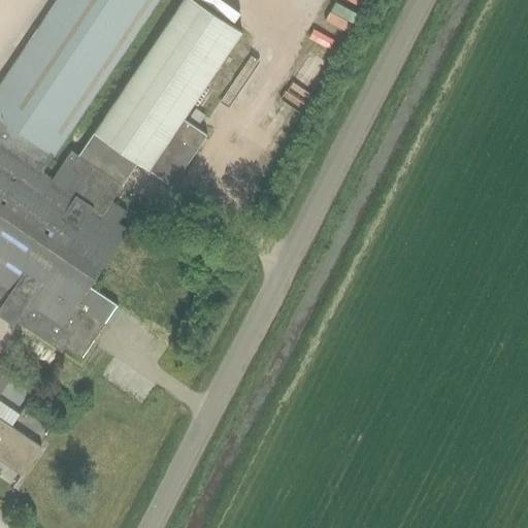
[(58,0),(0,86),(0,308),(3,303),(21,315),(17,321),(62,352),(66,345),(81,357),(105,323),(76,303),(128,227),(120,221),(127,209),(112,200),(139,161),(173,184),(208,133),(185,117),(242,31),(196,0),(184,0),(79,154),(72,150),(54,177),(43,170),(159,0),(58,0)]
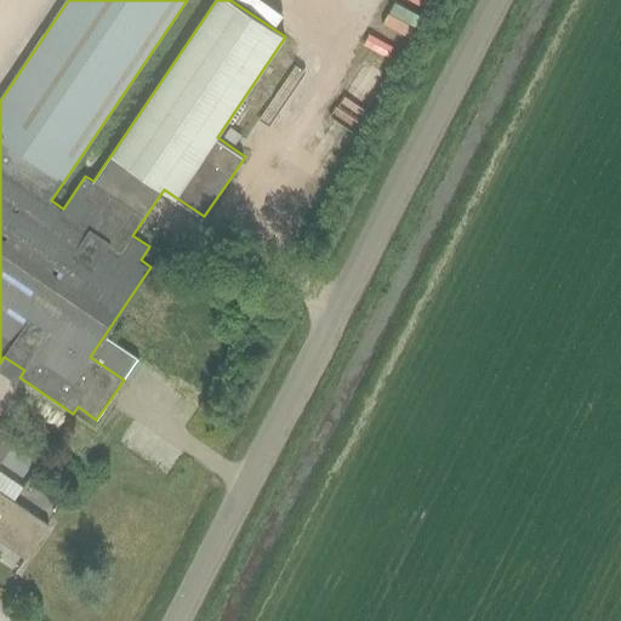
[(269,115),(280,123),(301,90),(291,83),(269,115)]
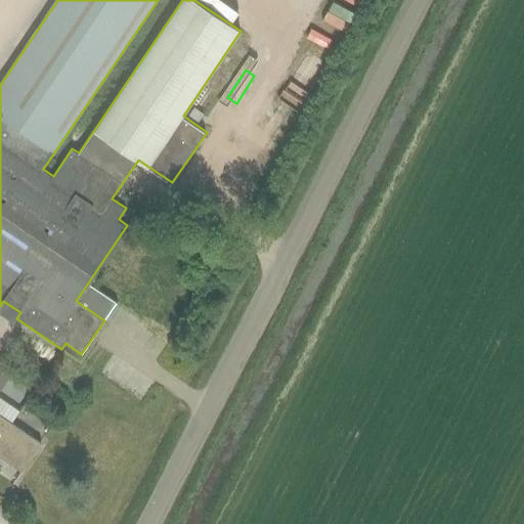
[(218,195),(246,148),(233,142),(225,157),(216,150),(197,183),(218,195)]
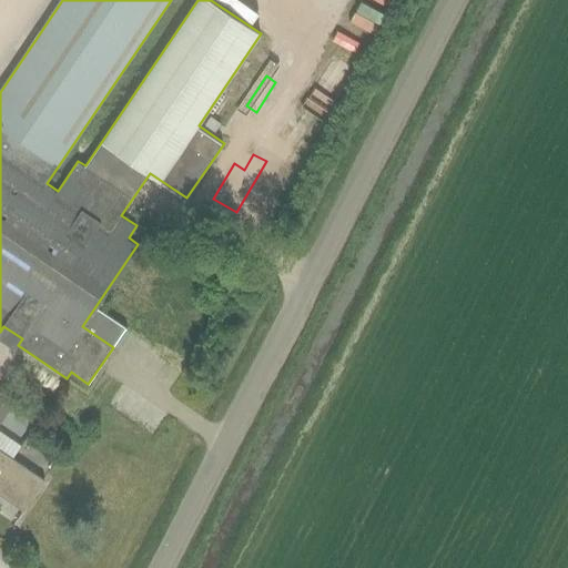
[(2,388),(0,391),(0,423),(1,424),(18,399),(2,388)]
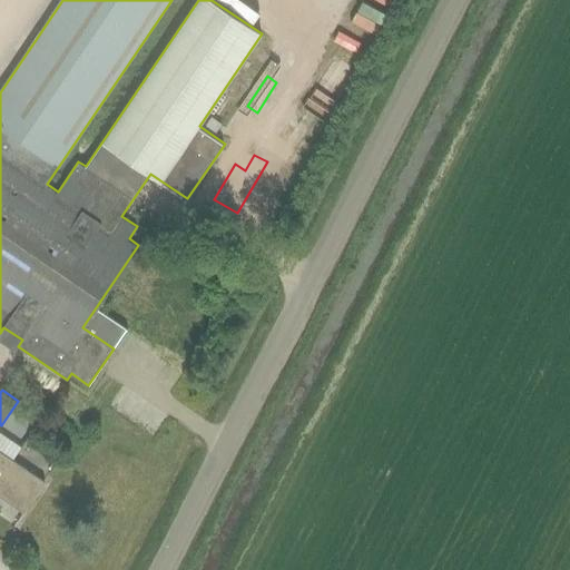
[(32,432),(33,433),(41,420),(23,408),(8,431),(0,425),(0,495),(25,512),(46,481),(13,459),(32,432)]
